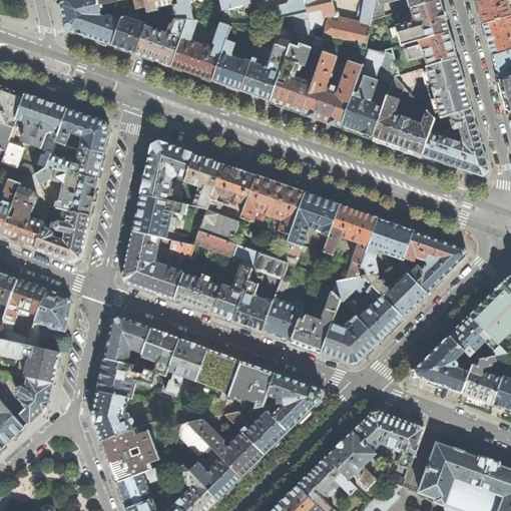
[(86,35),(111,44),(119,20),(106,15),(102,17),(100,16),(97,13),(99,9),(97,0),(62,0),(60,4),(62,14),(65,28),(86,35)]
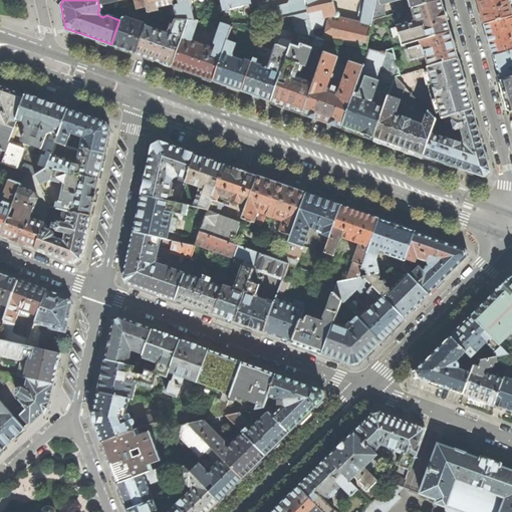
[(97,0),(99,9),(114,6),(115,2),(115,0),(134,0),(135,7),(145,5),(144,0),(97,0)]
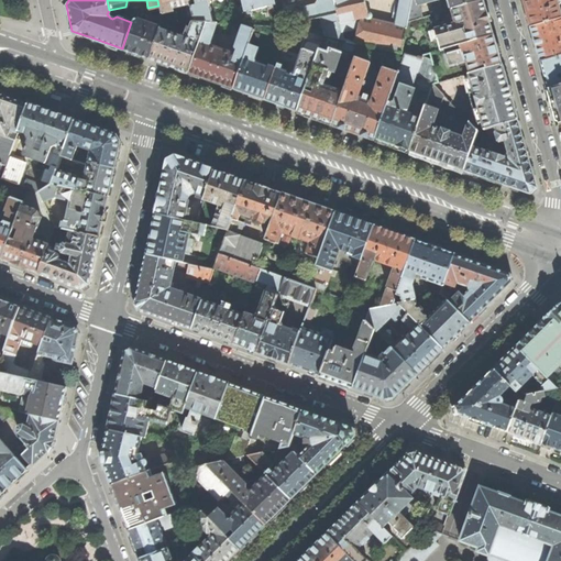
[(157,0),(158,6),(160,12),(172,9),(171,7),(189,2),(188,0),(157,0)]
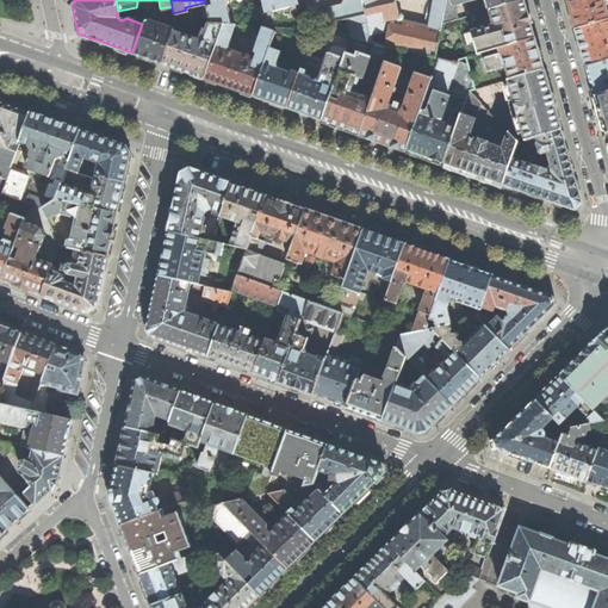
[(204,0),(205,2),(209,23),(222,23),(228,23),(224,1),(224,0),(204,0)]
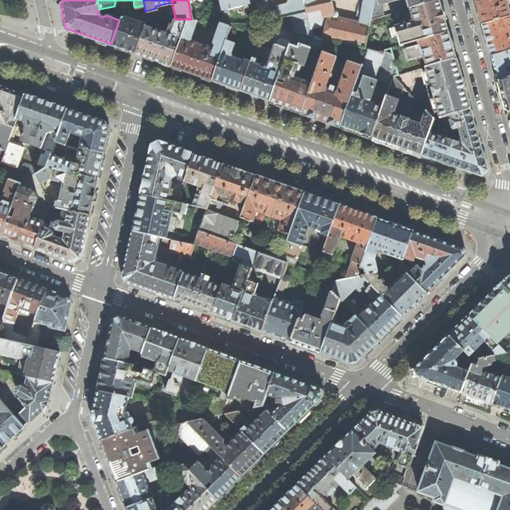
[(248,3),(247,0),(218,0),(222,14),(228,13),(227,8),(235,6),(237,11),(247,9),(246,3),(248,3)]
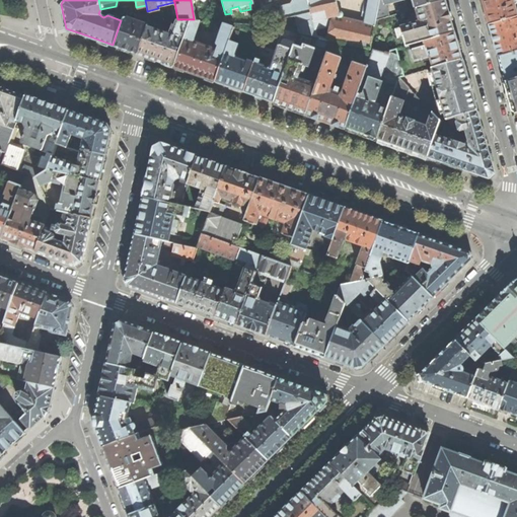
[(289,0),(288,2),(275,5),(269,1),(259,3),(263,21),(309,10),(306,0),(289,0)]
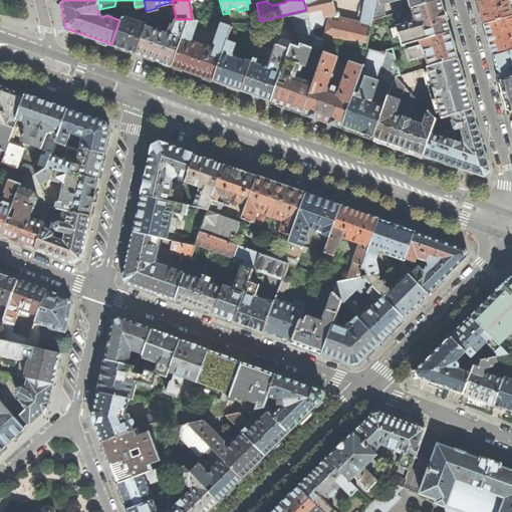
[(369,23),(359,21),(336,15),(337,15),(337,14),(337,13),(337,12),(337,11),(336,10),(334,10),(333,10),(331,0),(303,0),(306,10),(310,28),(326,24),(323,37),(327,38),(364,47),(369,23)]
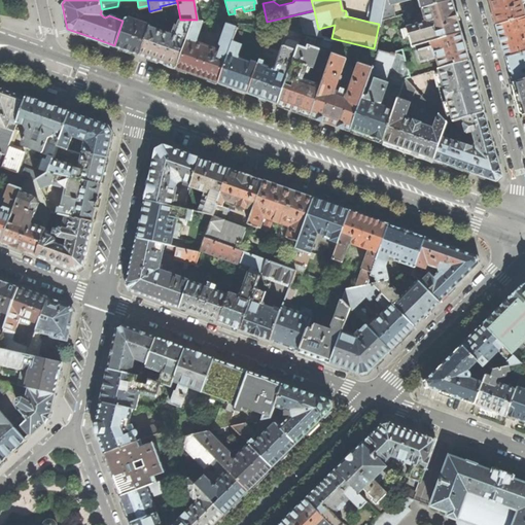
[(373,0),(369,22),(379,24),(379,19),(383,0),(373,0)]
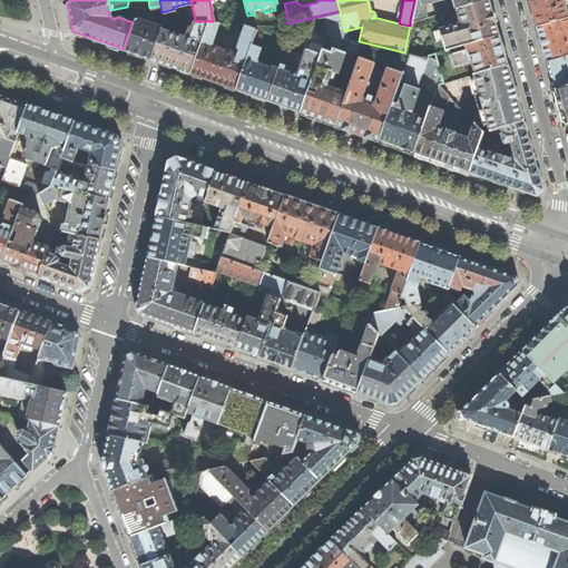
[(414,0),(410,20),(424,16),(421,3),(431,0),(452,0),(454,8),(480,0),(414,0)]
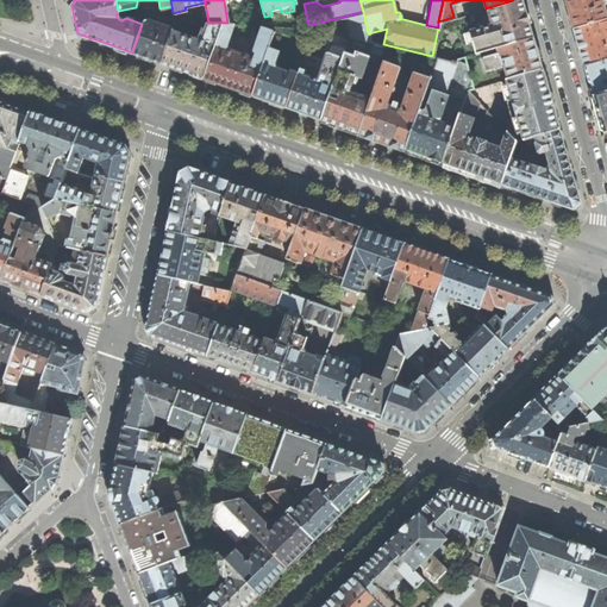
[(526,17),(521,0),(513,0),(486,8),(490,24),(470,30),(473,41),(470,42),(474,52),(492,48),(489,43),(495,41),(498,47),(532,37),(526,17)]
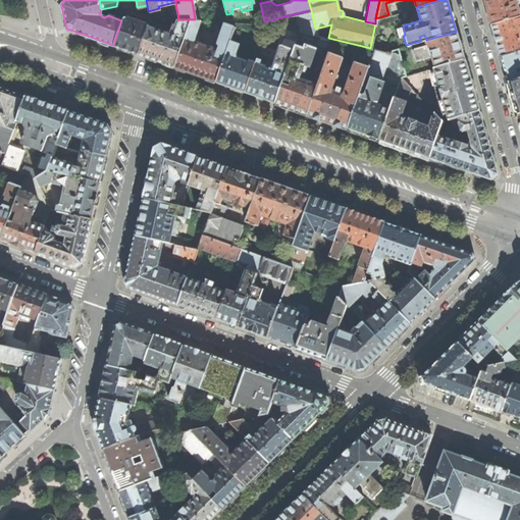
[(484,0),(485,4),(490,23),(519,14),(515,0),(484,0)]
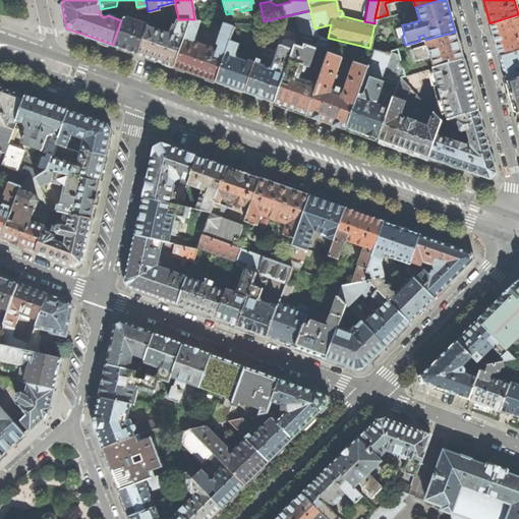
[(499,55),(518,49),(518,14),(489,23),(494,38),(499,55)]
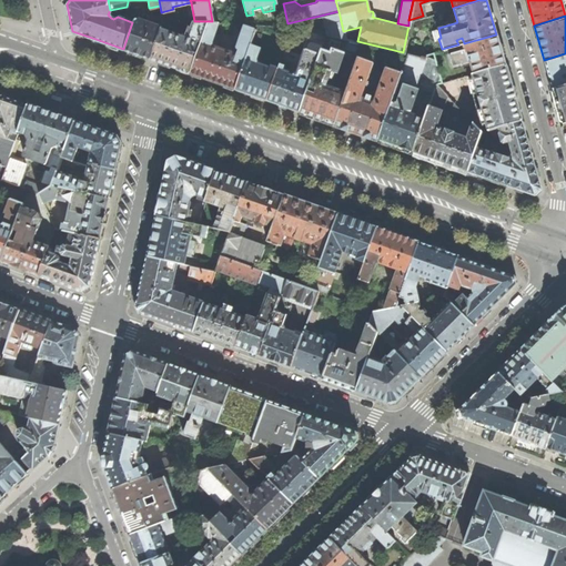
[(135,53),(149,58),(160,29),(160,27),(135,18),(133,20),(132,22),(123,49),(135,53)]
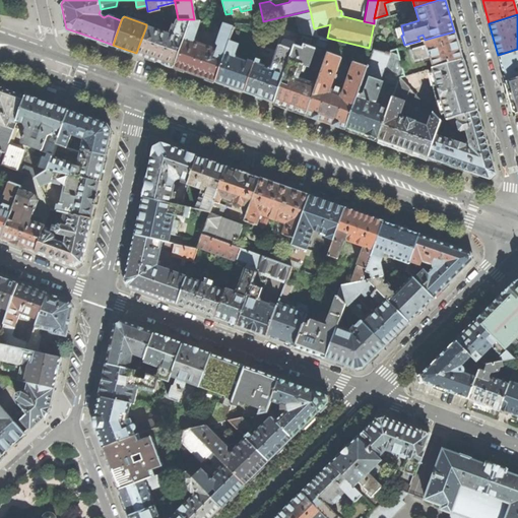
[(152,59),(173,66),(189,19),(178,19),(176,18),(170,35),(146,26),(136,53),(152,59)]
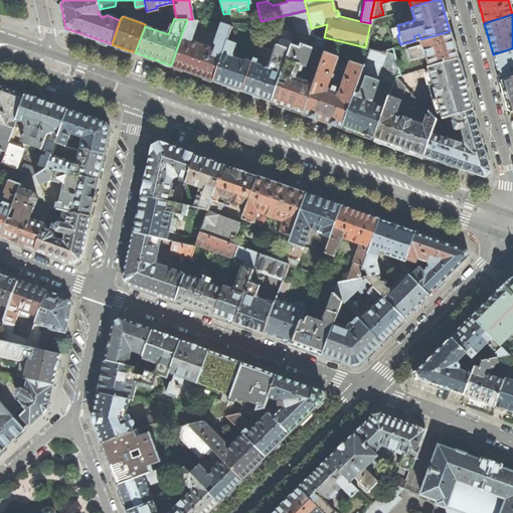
[(212,79),(226,39),(230,26),(220,23),(213,42),(215,43),(213,49),(190,41),(190,37),(196,20),(192,19),(187,19),(171,65),(189,71),(212,79)]
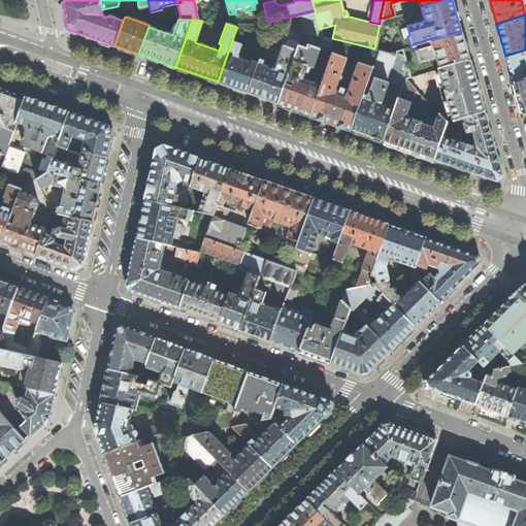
[(320,86),(307,81),(319,48),(331,53),(333,48),(335,40),(336,39),(332,38),(302,31),(295,50),(276,102),(293,108),(309,114),(320,86)]
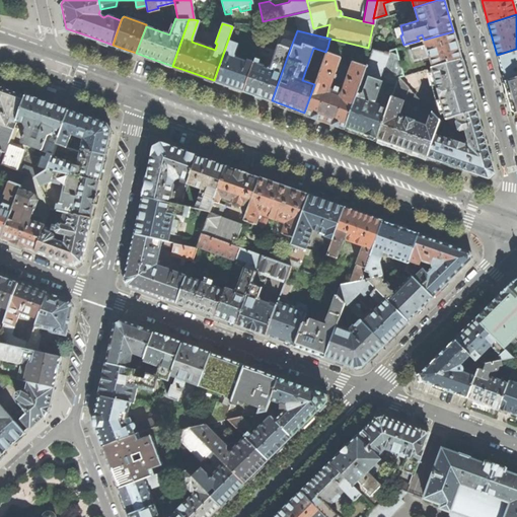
[(456,44),(453,31),(424,40),(422,40),(423,45),(409,49),(412,59),(427,54),(431,66),(460,58),(456,44)]
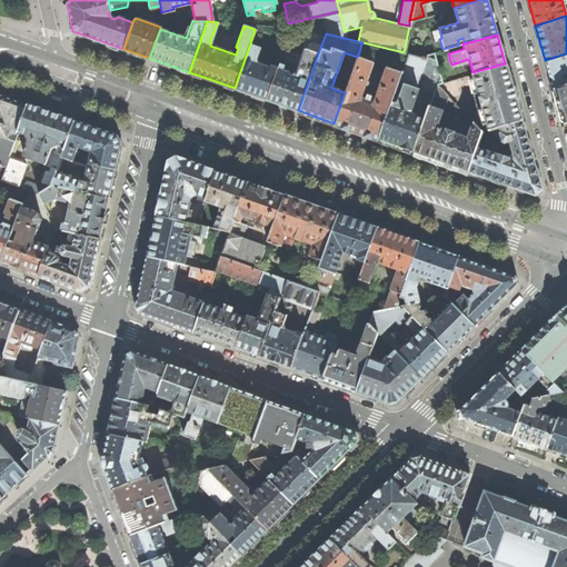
[(248,93),(266,99),(277,67),(270,65),(269,67),(256,62),(255,58),(259,47),(250,43),(235,88),(248,93)]
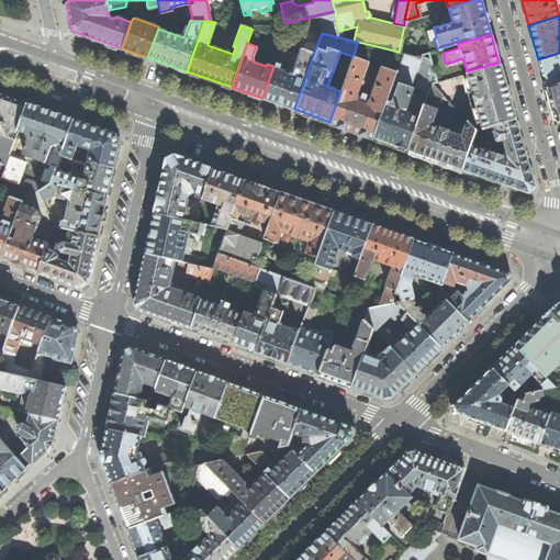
[(277,103),(294,109),(314,53),(300,47),(291,71),(288,74),(283,73),(284,70),(278,68),(279,64),(275,63),(273,66),(262,98),(277,103)]
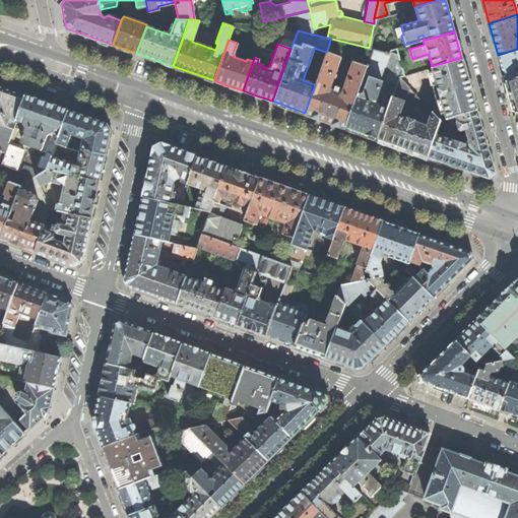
[(395,48),(383,51),(372,49),(366,66),(360,82),(365,84),(360,98),(355,95),(344,126),(360,131),(376,137),(398,76),(403,74),(395,48)]
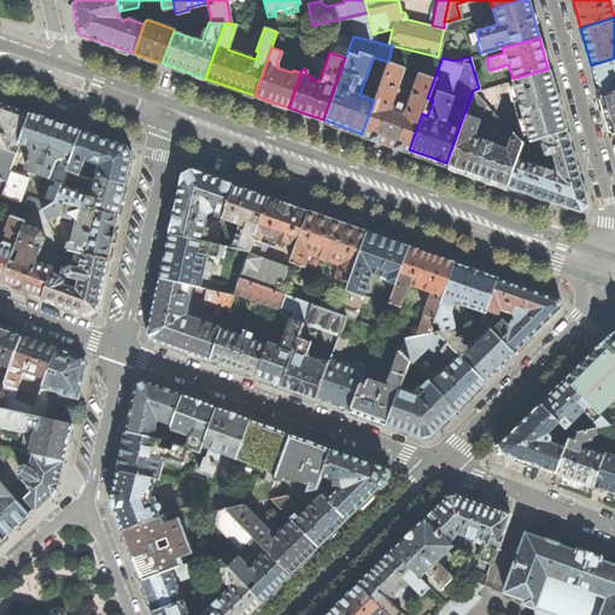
[(614,58),(591,65),(595,78),(599,95),(614,91),(614,58)]
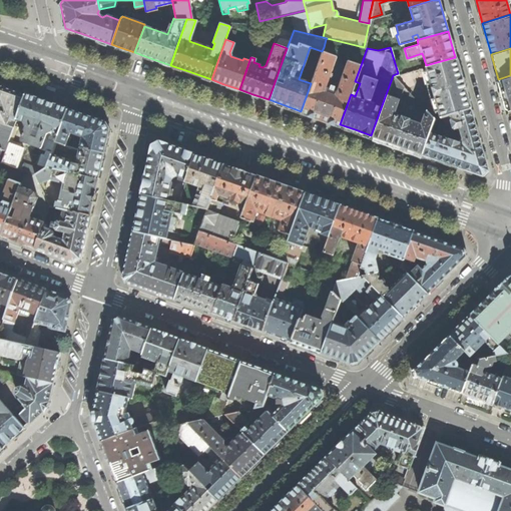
[(351,94),(355,81),(361,65),(348,60),(341,77),(340,77),(337,84),(340,85),(340,86),(340,87),(338,92),(322,86),(324,81),(325,81),(325,79),(328,80),(331,73),(329,73),(335,56),(322,51),(311,83),(301,111),(321,117),(340,124),(351,94)]
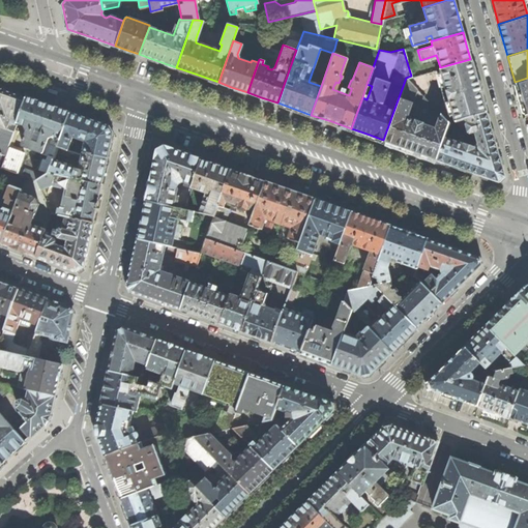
[(477,83),(470,59),(440,67),(439,68),(453,120),(464,117),(485,112),(477,83)]
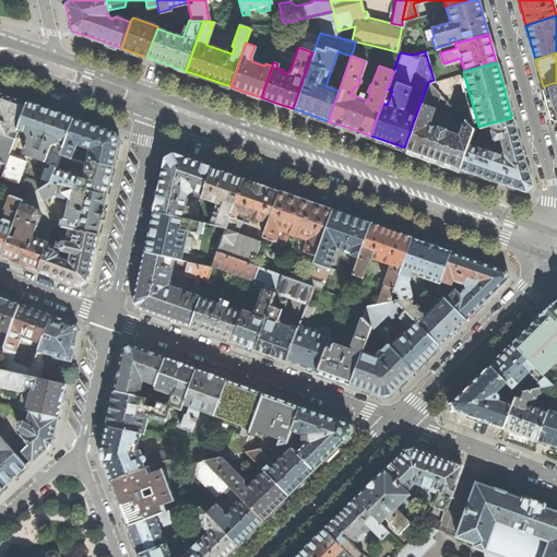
[(454,110),(428,82),(404,147),(430,157),(459,167),(466,144),(472,129),(463,119),(458,134),(445,130),(445,129),(437,127),(436,127),(427,125),(434,107),(452,114),(454,110)]
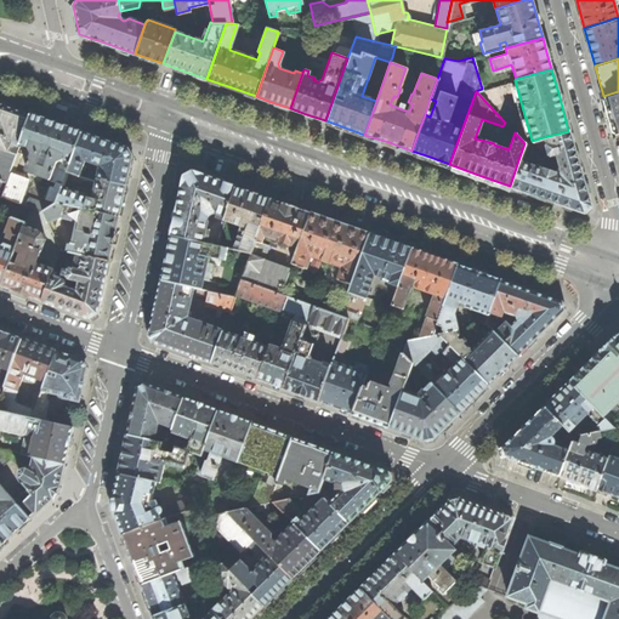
[(618,131),(618,91),(603,96),(608,114),(613,130),(613,134),(618,131)]
